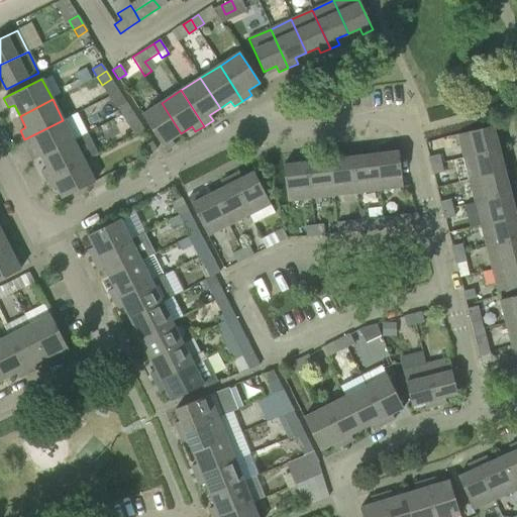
[(131,110),(126,102),(117,108),(122,115),(131,110)]
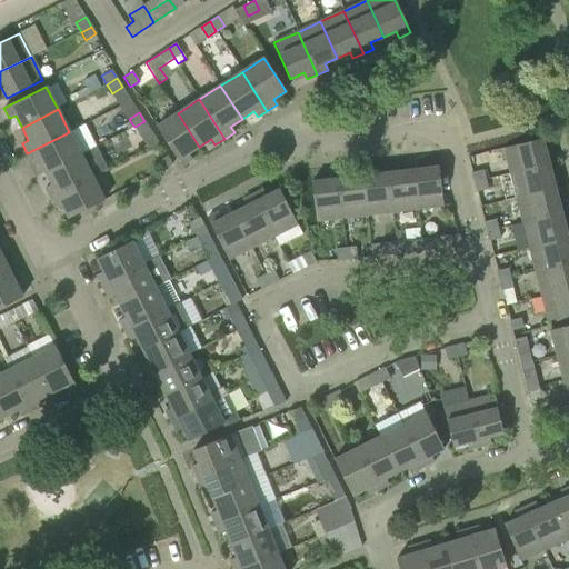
[(199,147),(178,113),(157,127),(181,166),(191,160),(188,153),(199,147)]
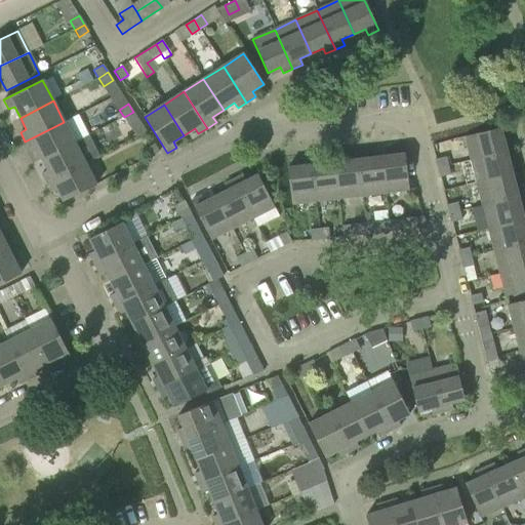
[(138,120),(133,112),(124,117),(129,125),(138,120)]
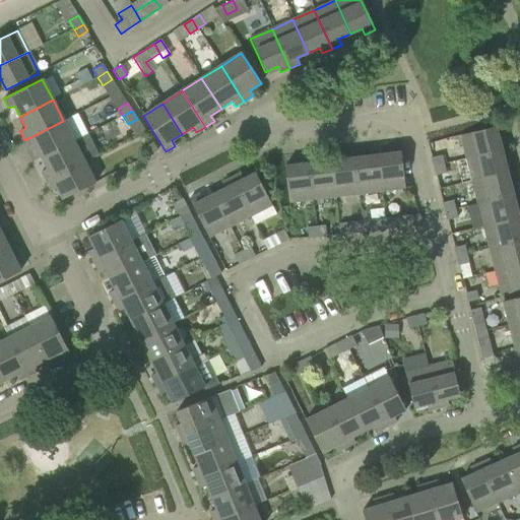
[(73,141),(63,121),(24,140),(29,149),(36,146),(41,157),(73,141)]
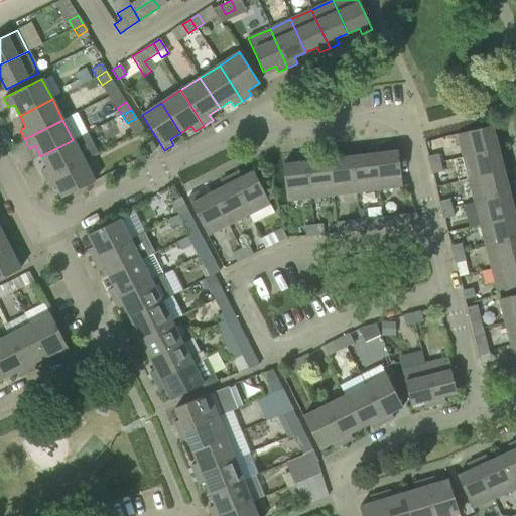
[(457,135),(462,154),(462,157),(503,147),(501,137),(495,138),(492,126),(457,135)]
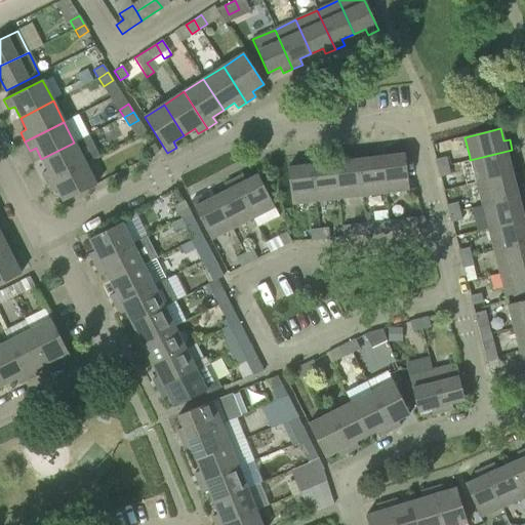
[(47,170),(41,173),(46,184),(85,163),(97,157),(87,135),(74,143),(41,159),(47,170)]
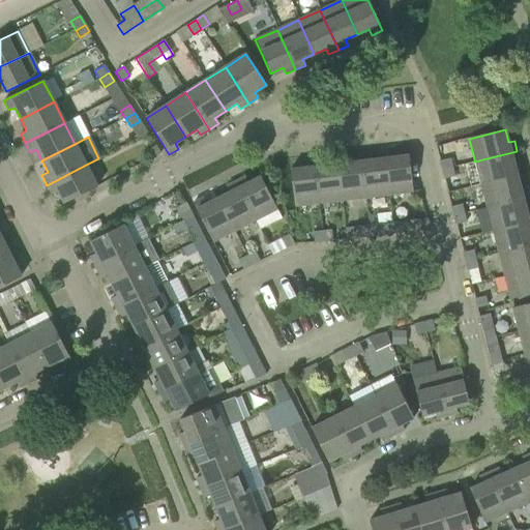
[(160,153),(155,145),(146,151),(151,159),(160,153)]
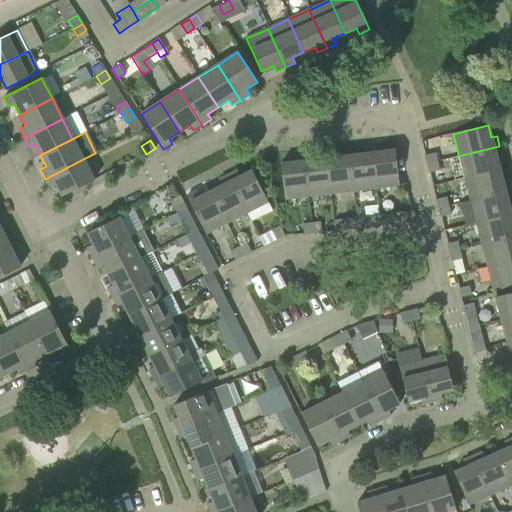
[(398,186),(394,144),(382,145),(383,151),(371,153),(375,189),(398,186)]
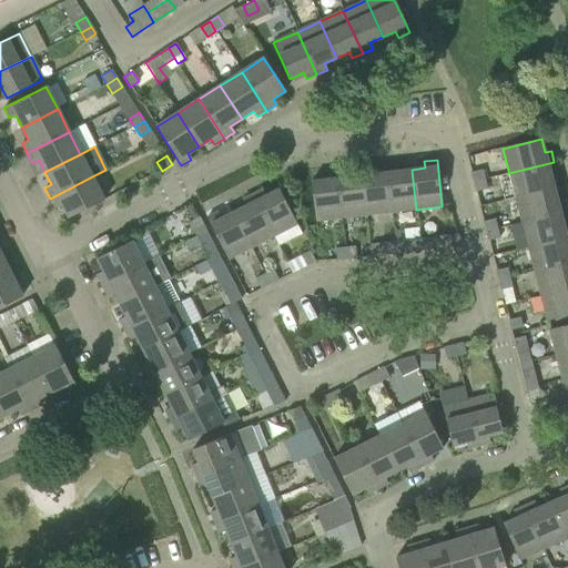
[(557,173),(554,162),(508,173),(515,198),(554,188),(550,174),(557,173)]
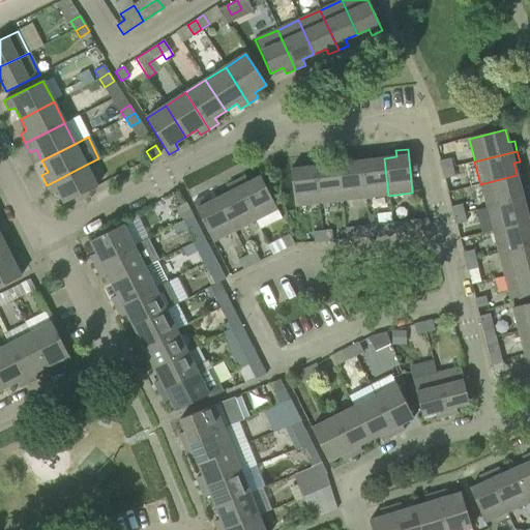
[(388,196),(384,158),(372,159),(371,153),(359,154),(364,198),(388,196)]
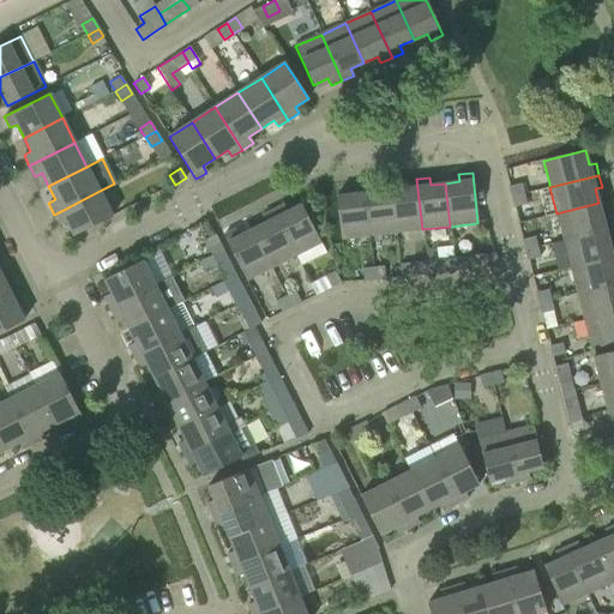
[(422,229),(416,179),(404,180),(405,188),(391,190),(396,233),(422,229)]
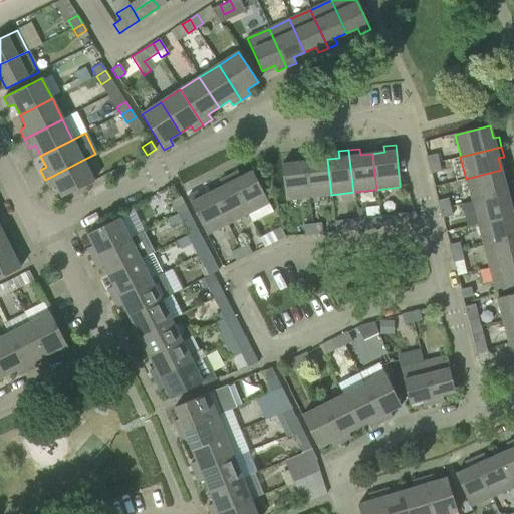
[(331,195),(327,159),(314,161),(313,154),(303,156),(308,198),(331,195)]
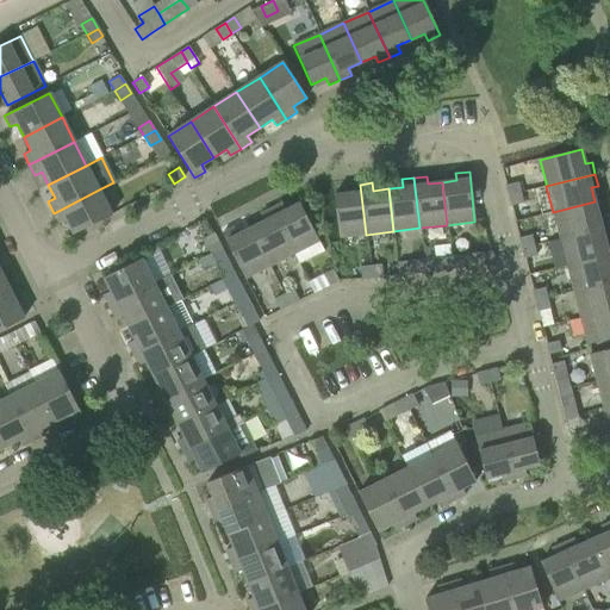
[(517,182),(505,186),(508,195),(520,193),(517,182)]
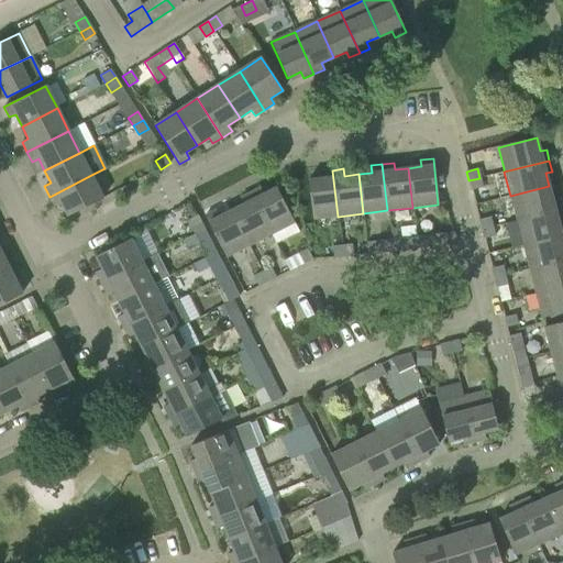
[(338,217),(332,170),(321,172),(322,178),(308,180),(310,203),(312,219),(338,217)]
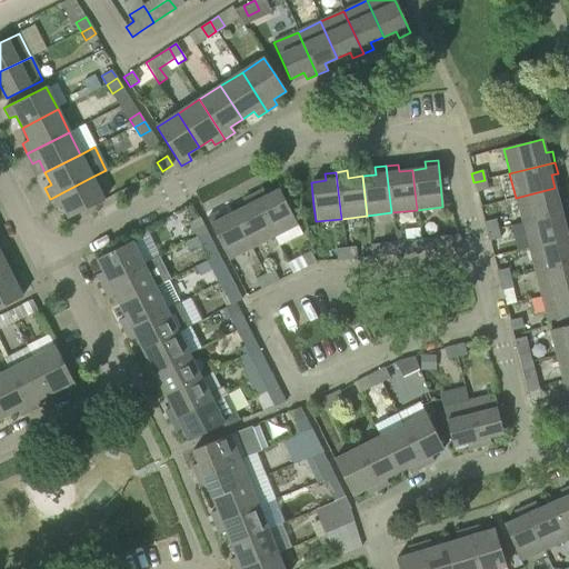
[(103,200),(93,180),(92,177),(50,199),(55,209),(61,206),(68,218),(103,200)]
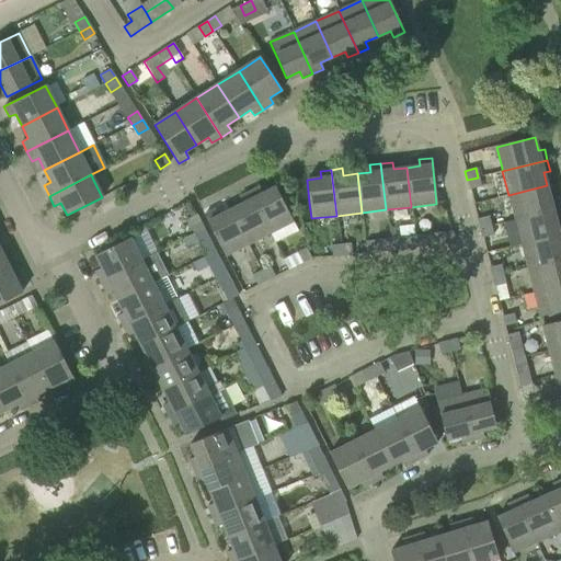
[(481,186),(478,178),(467,180),(469,190),(481,186)]
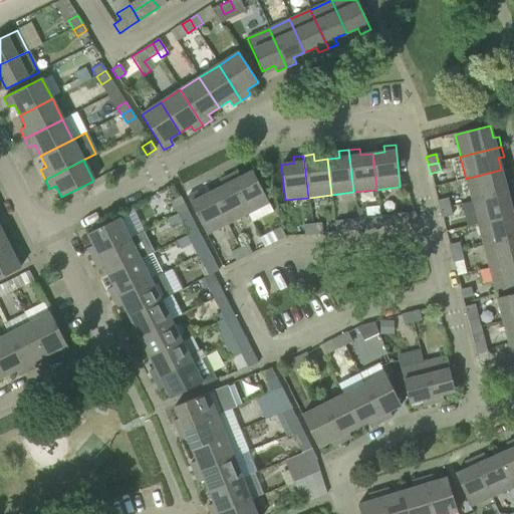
[(504,182),(501,170),(466,179),(472,201),(513,191),(510,181),(504,182)]
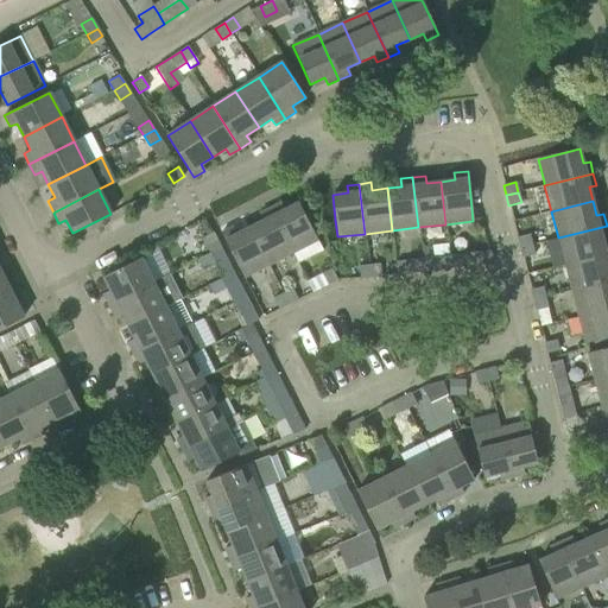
[(317,241),(309,223),(298,202),(284,209),(280,203),(270,208),(293,253),(317,241)]
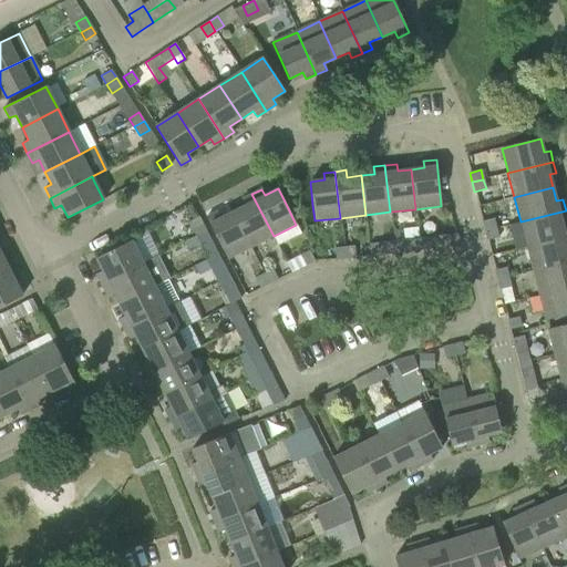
[(274,236),(251,194),(241,199),(245,206),(234,212),(251,247),(274,236)]
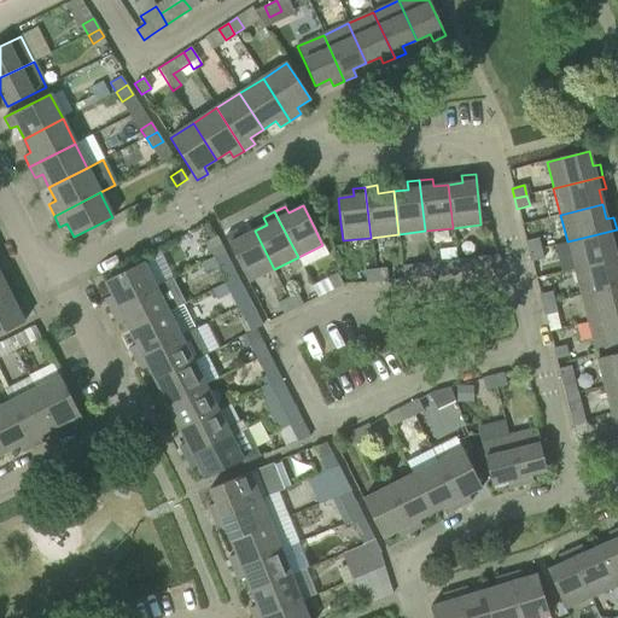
[(617,242),(617,235),(617,229),(567,242),(573,269),(616,258),(612,244),(617,242)]
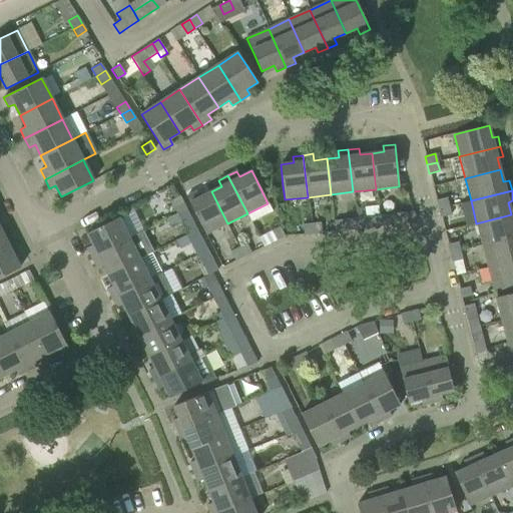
[(227,223),(211,191),(199,197),(196,191),(186,196),(205,234),(227,223)]
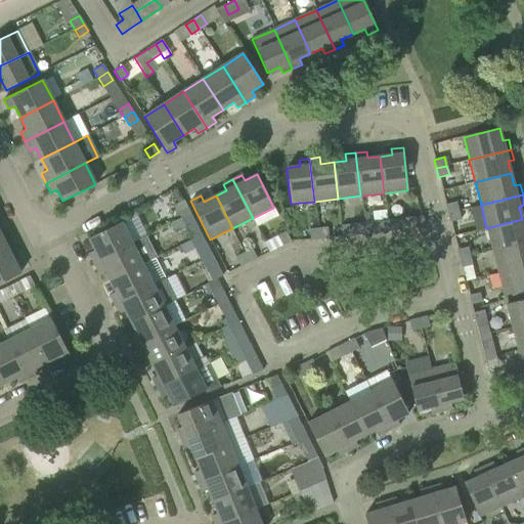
[(190,214),(183,200),(173,206),(180,219),(190,214)]
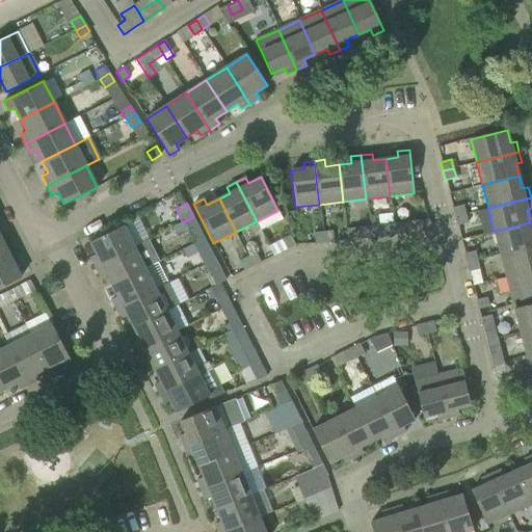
[(462,205),(452,208),(454,217),(466,214),(462,205)]
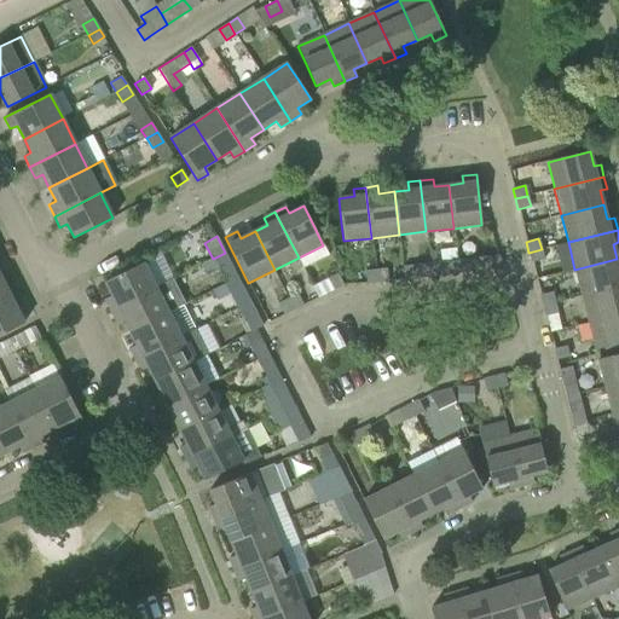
[(544,260),(542,249),(528,253),(532,262),(544,260)]
